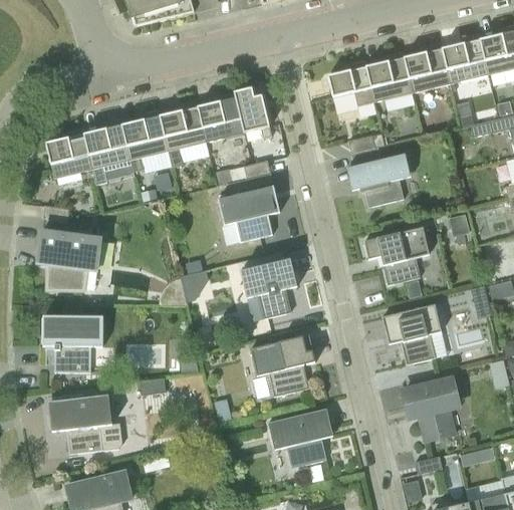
[(126,0),(131,9),(135,25),(194,11),(190,0),(126,0)]
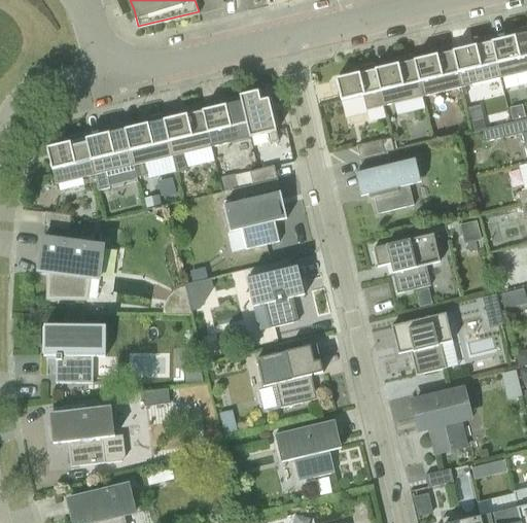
[(500,75),(526,69),(526,24),(511,28),(513,34),(492,39),(500,75)]
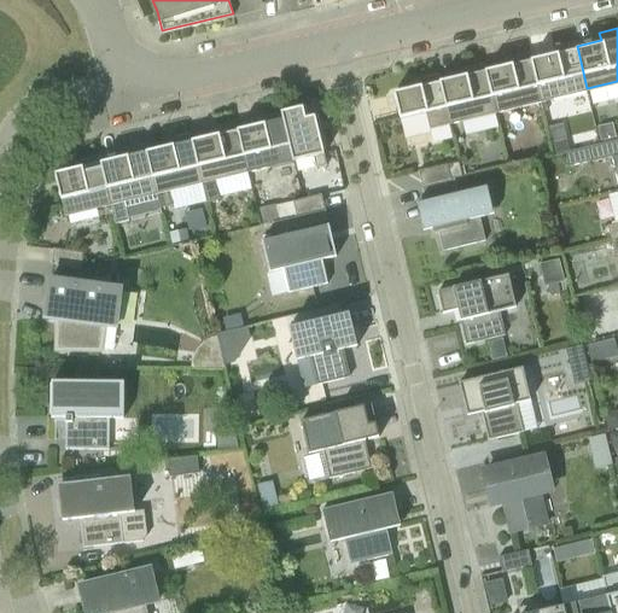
[(542,99),(587,88),(577,46),(576,39),(553,44),(555,51),(532,57),(542,99)]
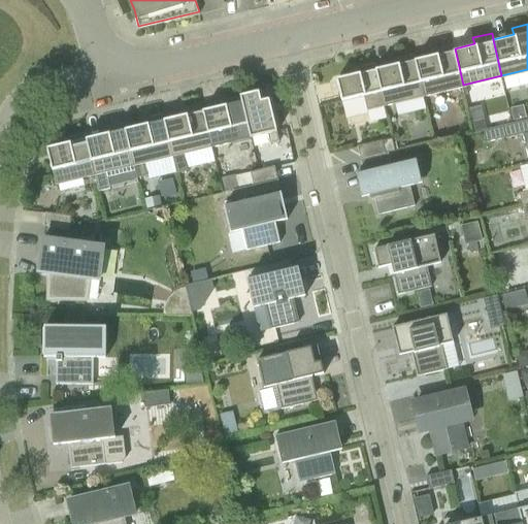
[(424,94),(463,85),(455,48),(453,42),(434,46),(435,53),(416,58),(424,94)]
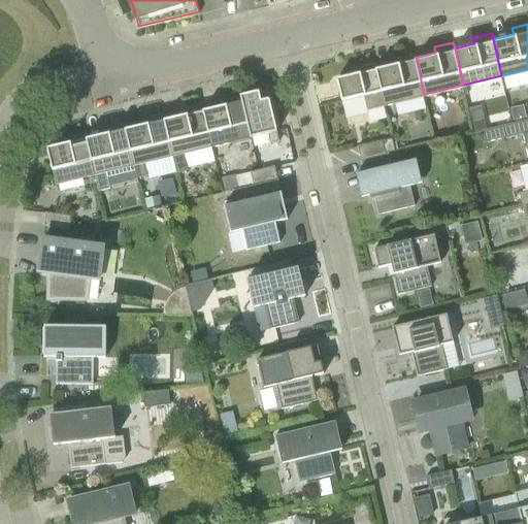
[(385,103),(424,94),(416,58),(414,52),(395,57),(396,62),(376,67),(385,103)]
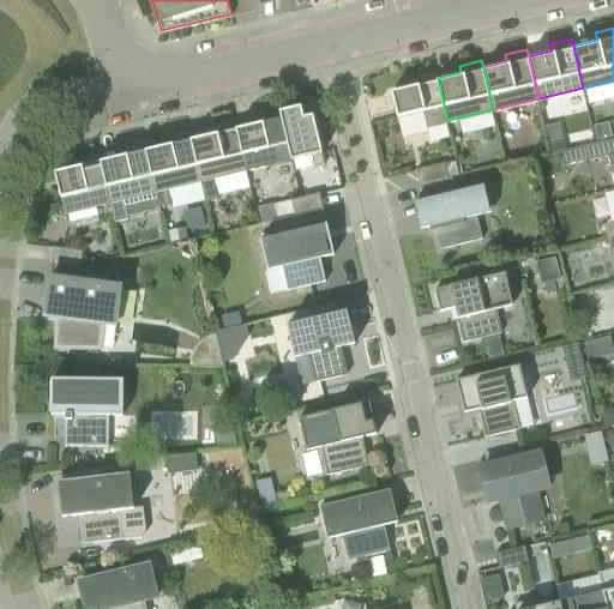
[(427,126),(447,120),(438,78),(437,71),(414,77),(416,83),(391,89),(397,115),(422,108),(427,126)]
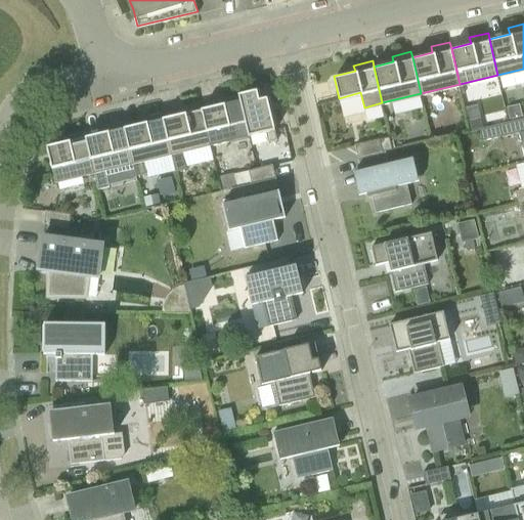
[(276,138),(272,120),(266,96),(259,98),(256,88),(238,92),(249,134),(265,130),(267,140),(276,138)]
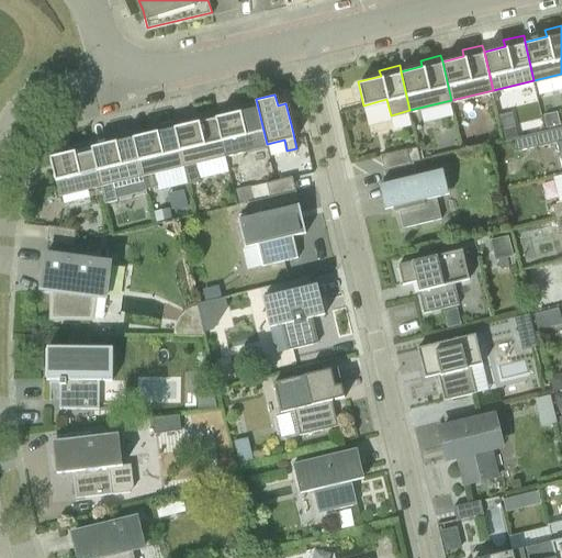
[(226,154),(267,144),(256,99),(237,104),(238,110),(217,115),(226,154)]
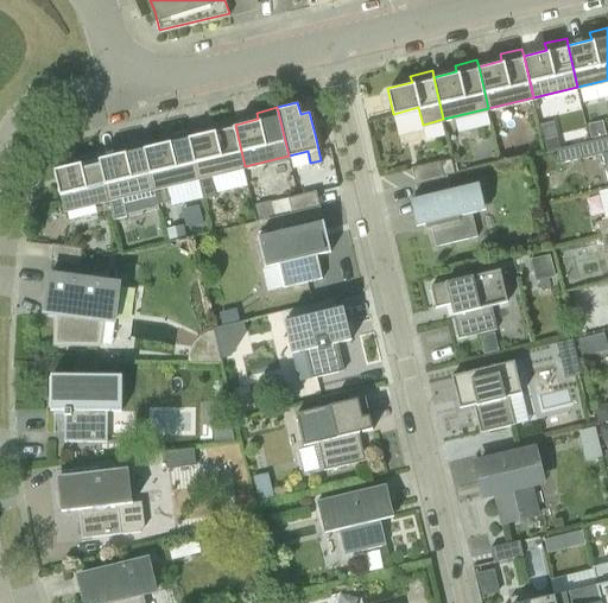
[(200,177),(245,166),(235,125),(233,118),(211,124),(213,129),(190,135),(200,177)]
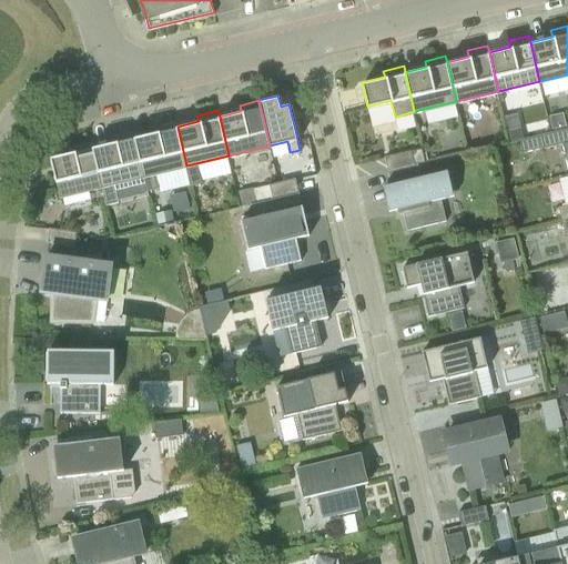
[(553,127),(567,123),(567,122),(566,110),(550,113),(553,127)]
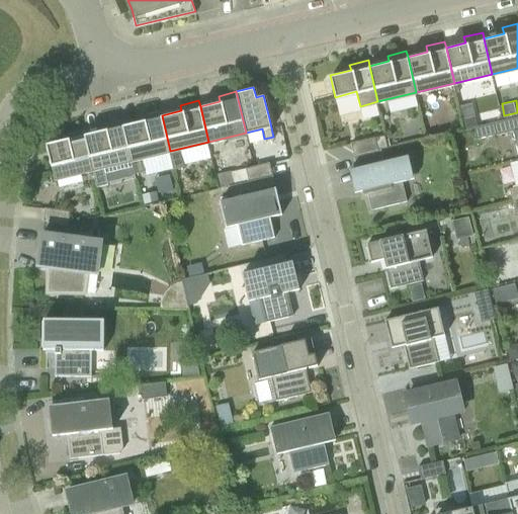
[(132,160),(170,151),(162,115),(160,109),(142,114),(143,119),(123,124),(132,160)]
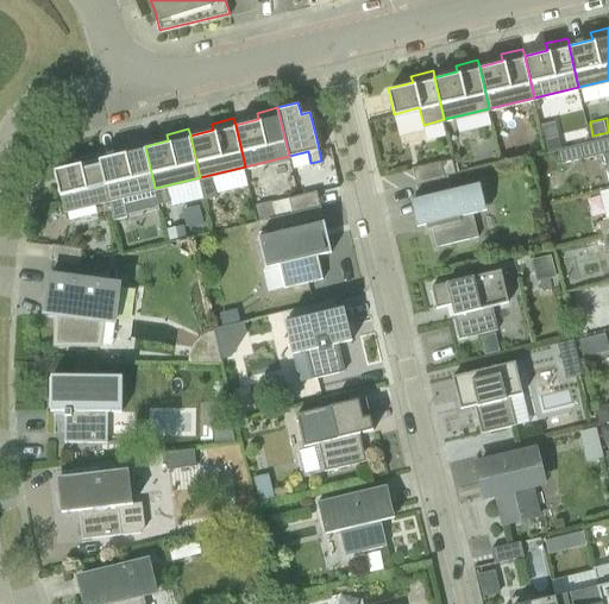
[(548,148),(563,144),(560,131),(546,133),(548,148)]
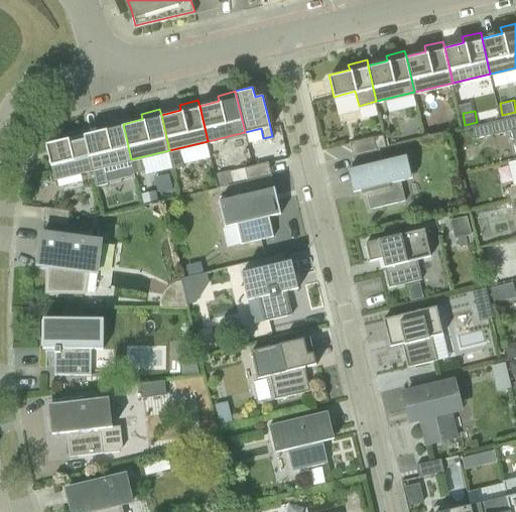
[(515,113),(472,125),(475,136),(494,132),(511,128),(515,151),(515,113)]
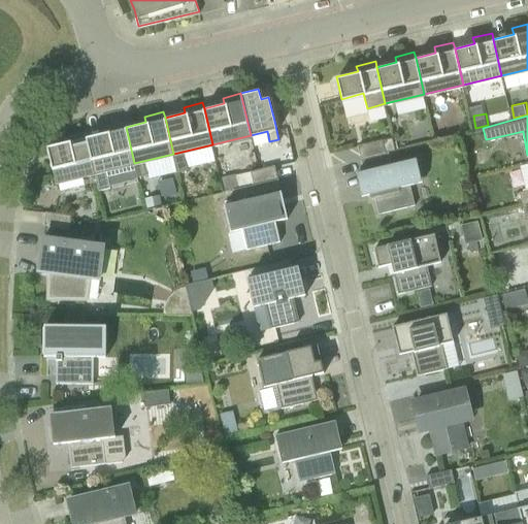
[(95,172),(134,163),(126,127),(125,121),(105,126),(107,131),(87,136),(95,172)]
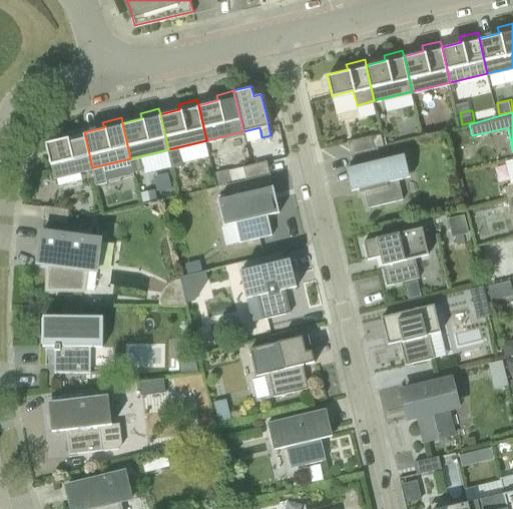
[(54,177),(92,167),(84,132),(83,126),(65,131),(66,136),(45,141),(50,163),(51,163),(54,177)]
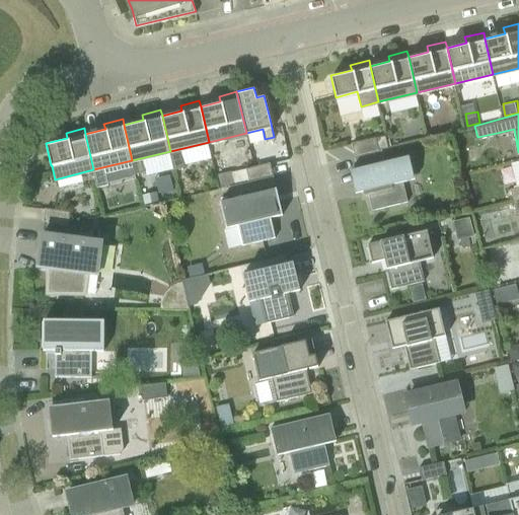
[(375,136),(378,148),(381,148),(387,146),(384,134),(375,136)]
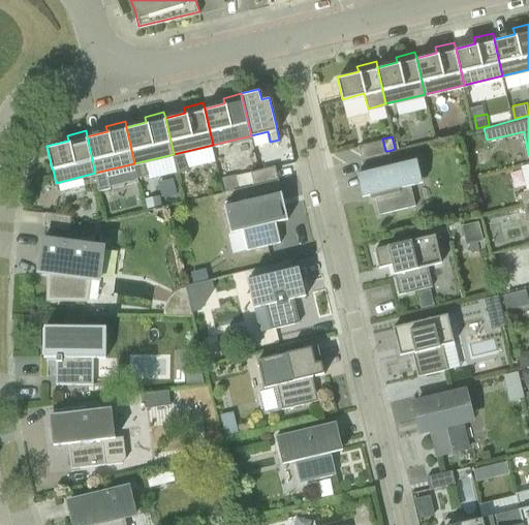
[(361,157),(385,151),(382,139),(358,145),(361,157)]
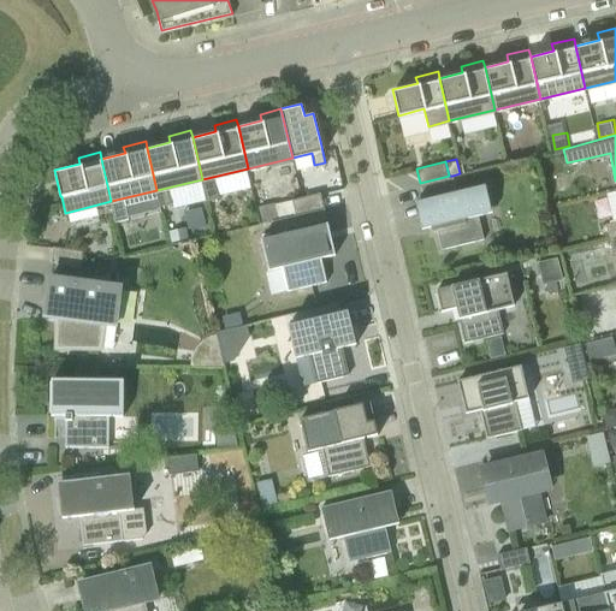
[(449,176),(420,183),(424,197),(415,199),(421,227),(431,225),(431,230),(437,229),(442,247),(484,237),(478,214),(492,211),(485,182),(456,189),(452,176),(449,176)]
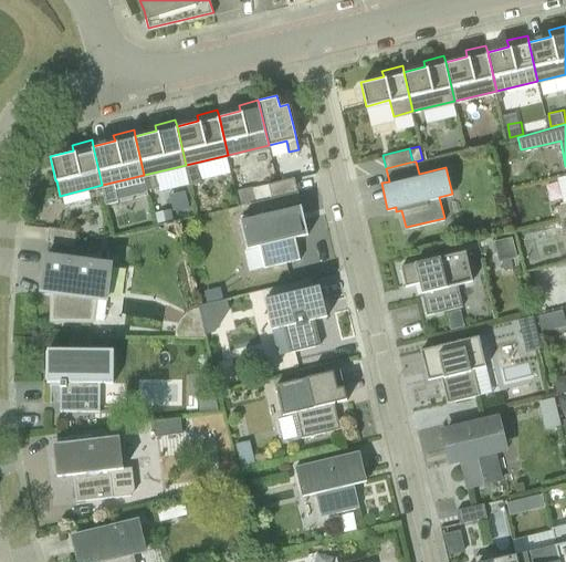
[(271,196),(284,193),(297,189),(294,176),(268,183),(271,196)]
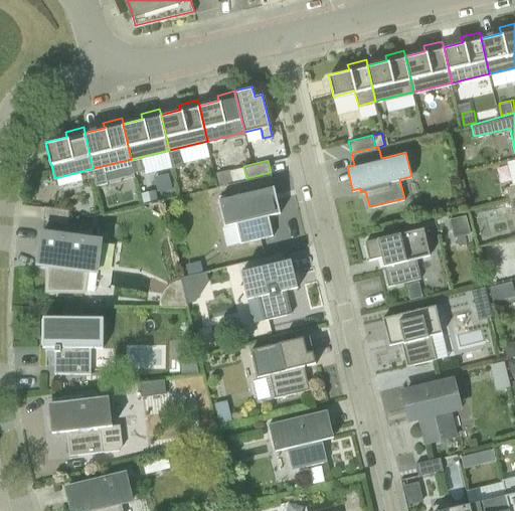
[(220,181),(234,178),(232,167),(218,170),(220,181)]
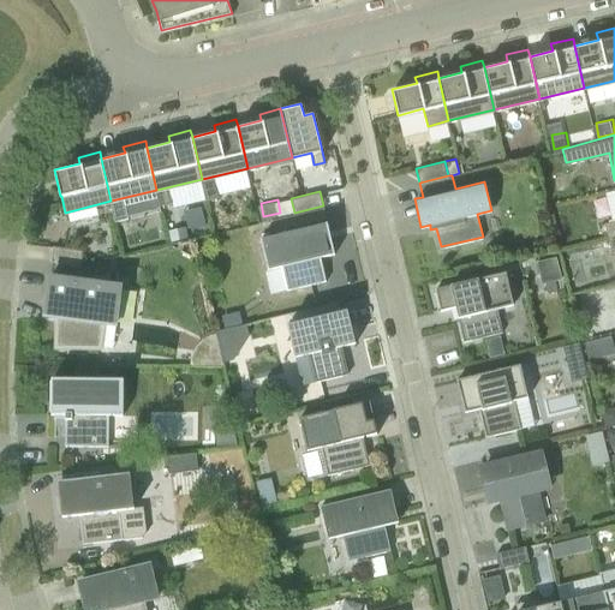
[(334,252),(334,250),(329,229),(327,222),(312,225),(309,209),(294,213),(270,219),(274,234),(260,238),(268,269),(281,265),(287,288),(326,279),(321,256),(334,252)]
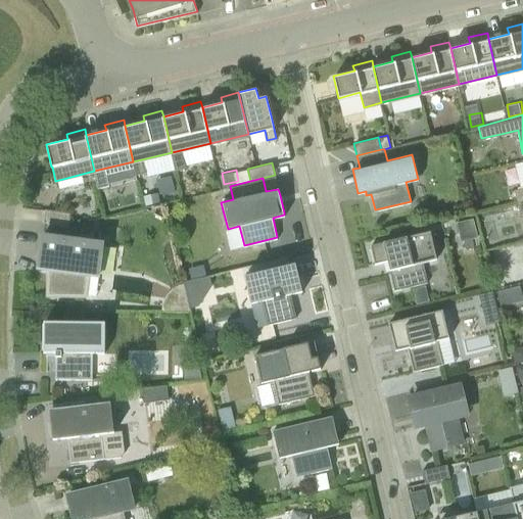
[(517,200),(522,198),(522,185),(514,188),(517,200)]
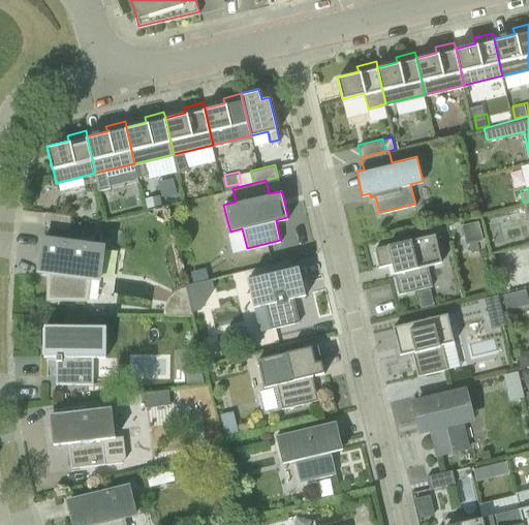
[(44,223),(69,227),(71,214),(45,211),(44,223)]
